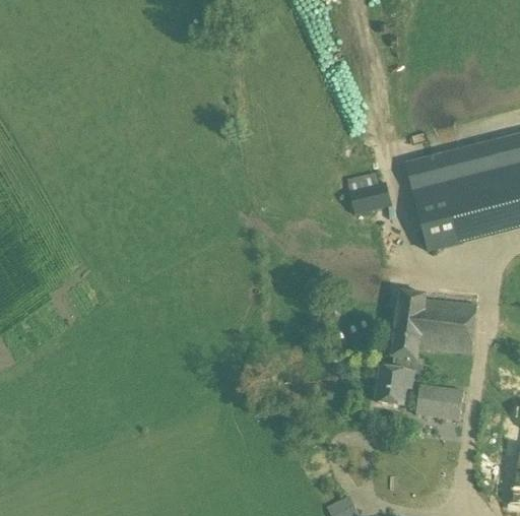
[(411,189),(428,252),(475,240),(471,224),(519,211),(519,131),(494,138),(501,167),(411,189)]
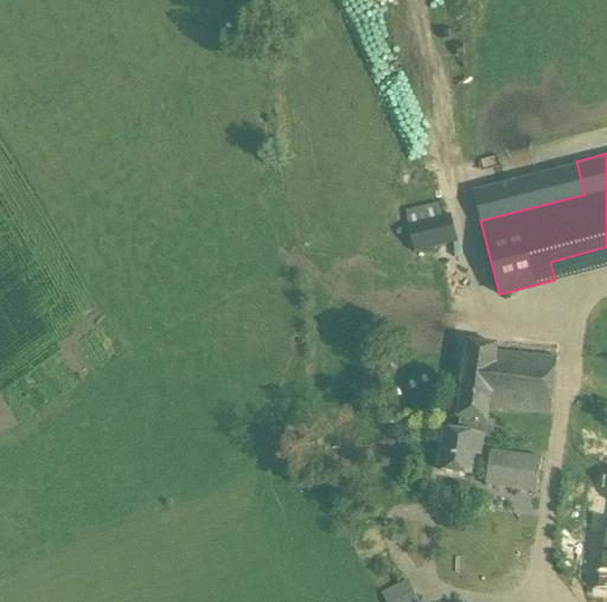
[(441,212),(438,199),(404,207),(415,249),(458,239),(451,210),(441,212)]
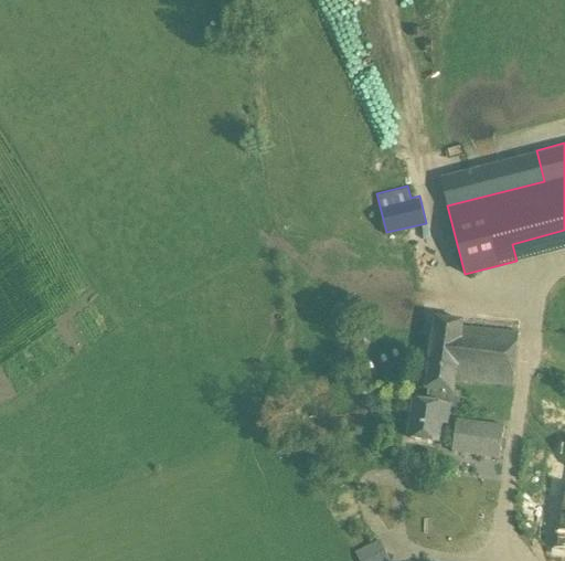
[(414,399),(408,436),(440,441),(443,421),(448,422),(450,404),(459,405),(461,389),(454,389),(456,377),(512,383),(520,329),(464,321),(465,317),(435,313),(425,387),(430,387),(428,400),(414,399)]
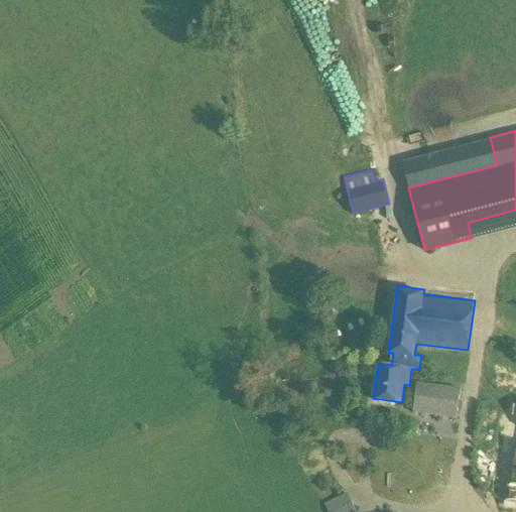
[(461,385),(416,379),(412,410),(457,416),(461,385)]
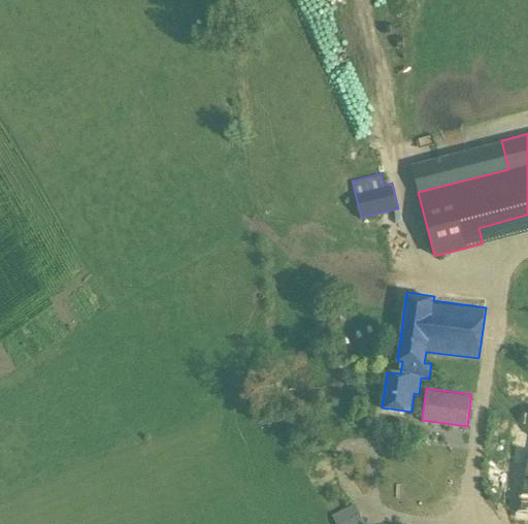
[(404,493),(402,502),(420,506),(422,497),(404,493)]
